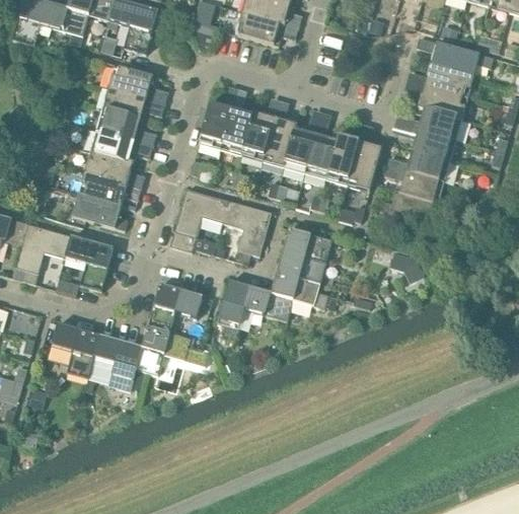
[(41,23),(61,29),(67,8),(39,0),(23,0),(12,39),(34,45),(41,23)]
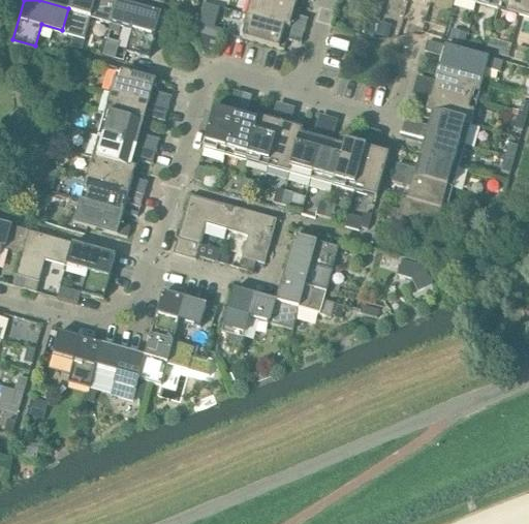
[(69,0),(68,8),(62,30),(84,36),(90,14),(111,20),(116,0),(69,0)]
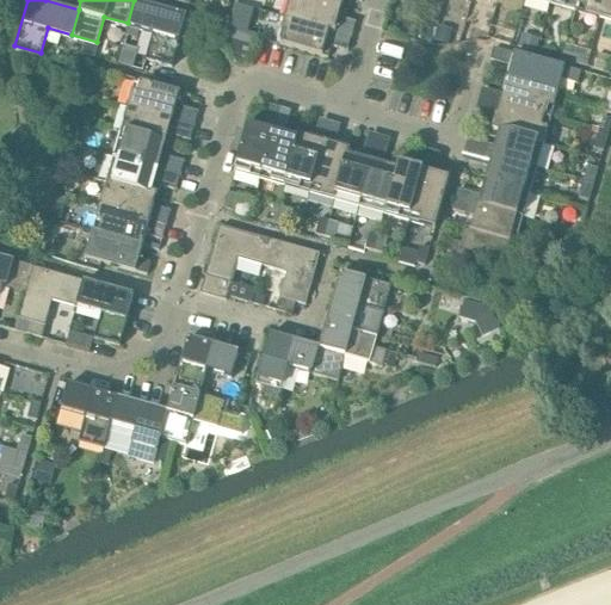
[(185,11),(144,0),(134,0),(128,23),(153,30),(146,55),(171,62),(185,11)]
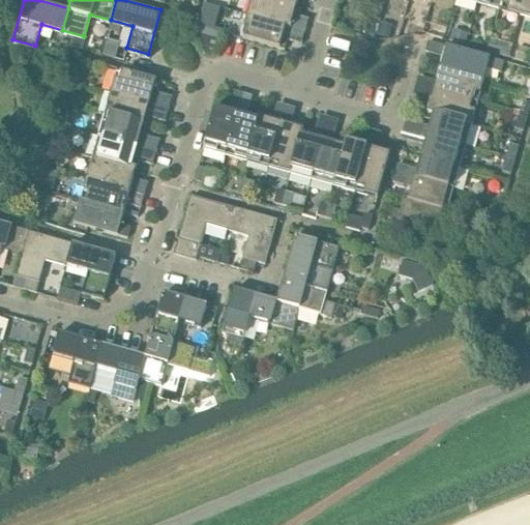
[(304,28),(308,16),(295,11),(297,2),(289,0),(249,0),(246,11),(304,28)]
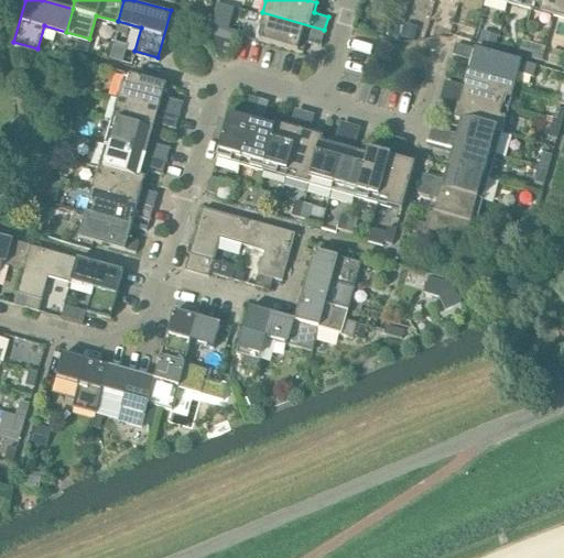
[(531,0),(530,6),(553,12),(556,0),(531,0)]
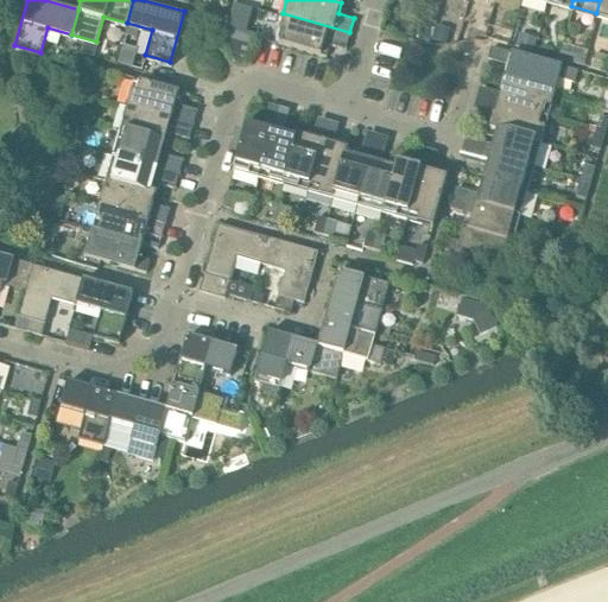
[(600,0),(596,13),(607,16),(607,0),(600,0)]
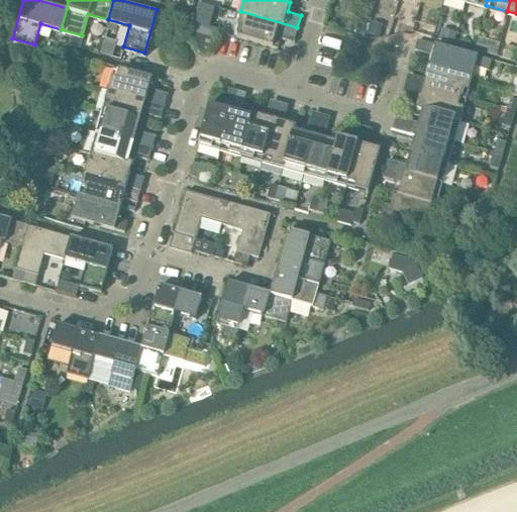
[(294,39),(297,27),(240,11),(234,33),(278,45),(281,35),(294,39)]
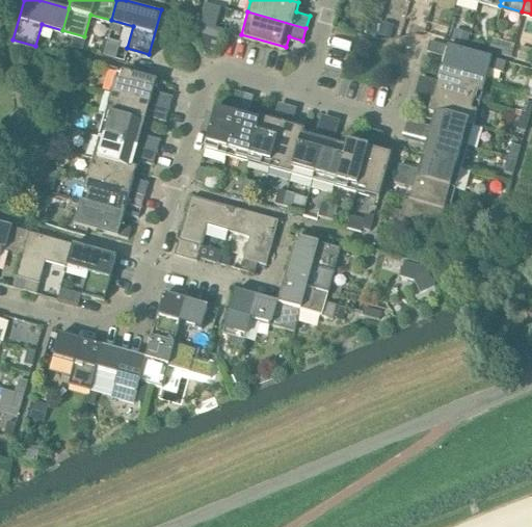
[(360,16),(356,26),(377,31),(379,21),(360,16)]
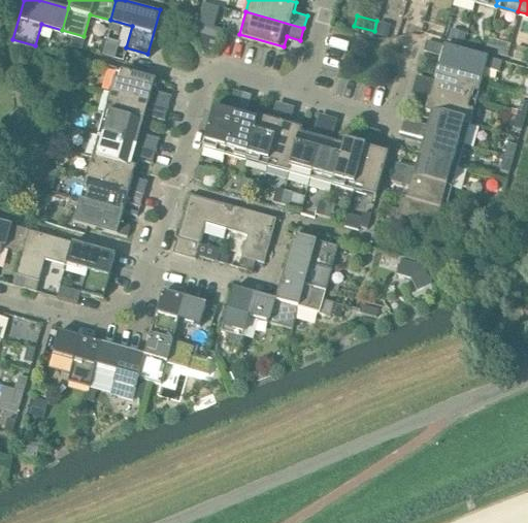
[(376,21),(374,31),(387,35),(390,22),(377,18),(376,21)]
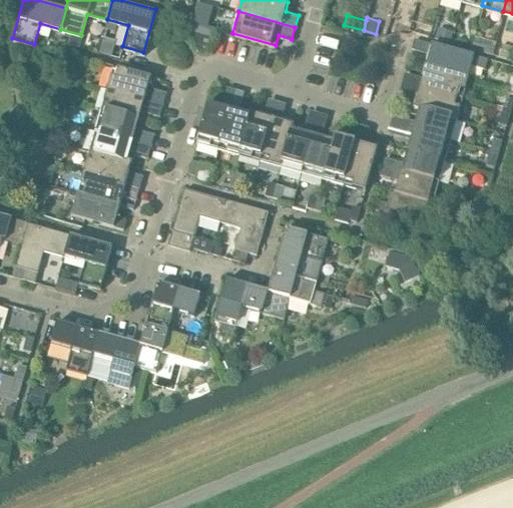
[(419,17),(415,30),(429,33),(433,21),(419,17)]
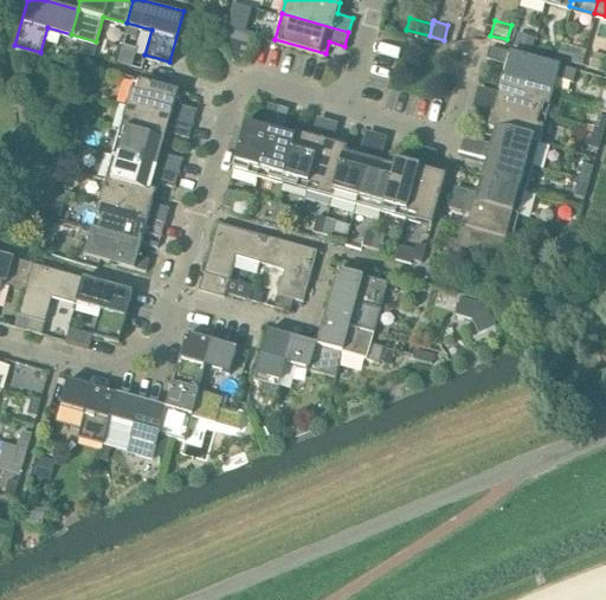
[(516,28),(513,42),(532,47),(536,34),(516,28)]
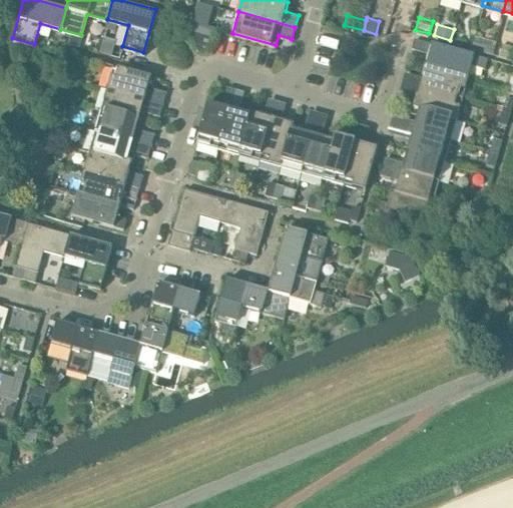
[(208,34),(194,29),(190,41),(204,46),(208,34)]
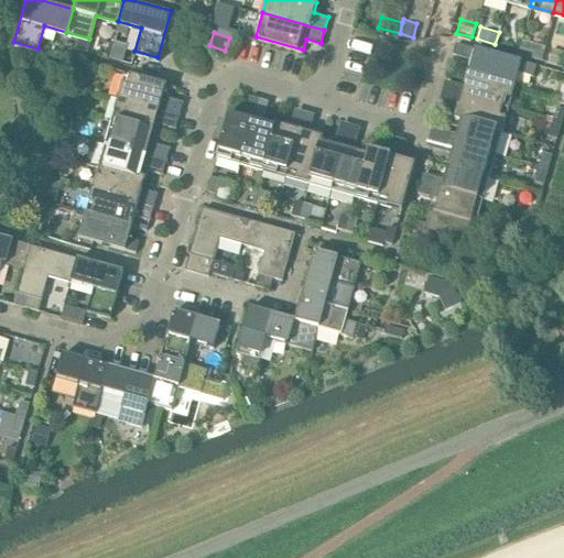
[(521,36),(518,51),(541,56),(544,42),(521,36)]
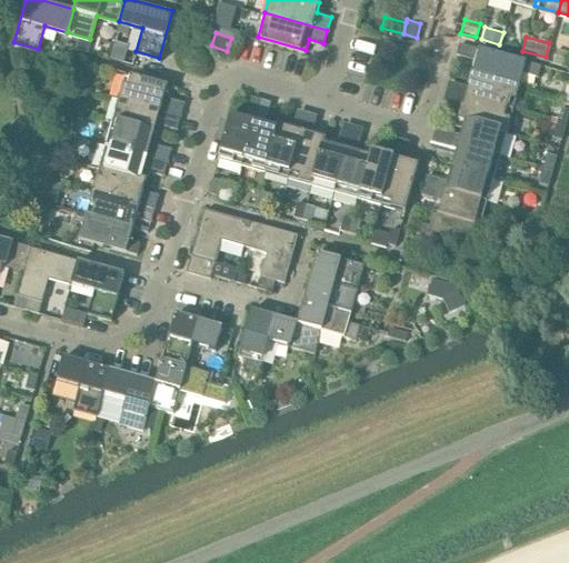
[(472,71),(519,84),(522,71),(538,76),(541,63),(460,41),(457,52),(476,58),(472,71)]
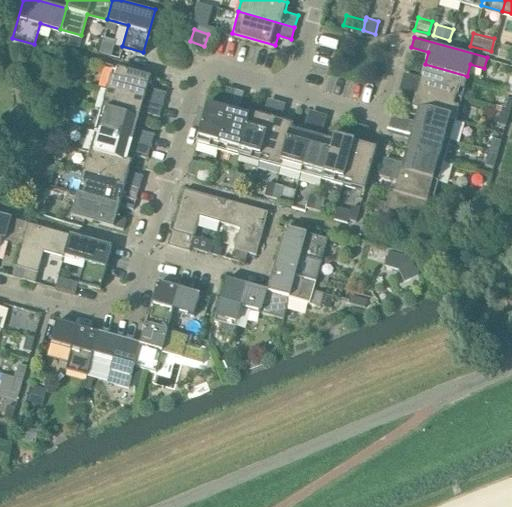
[(511,44),(500,41),(496,53),(511,57),(511,44)]
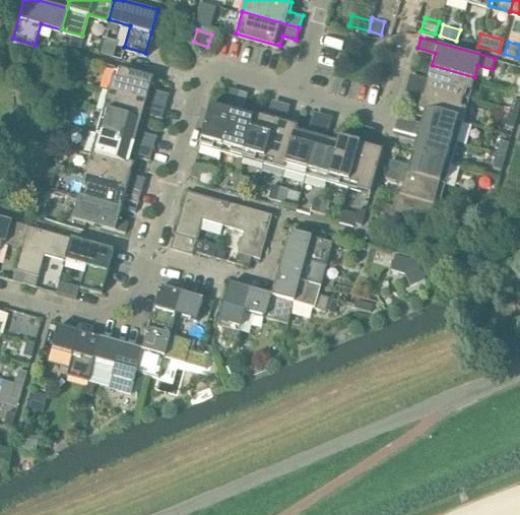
[(166,104),(166,101),(169,91),(154,87),(157,77),(114,65),(108,87),(166,104)]
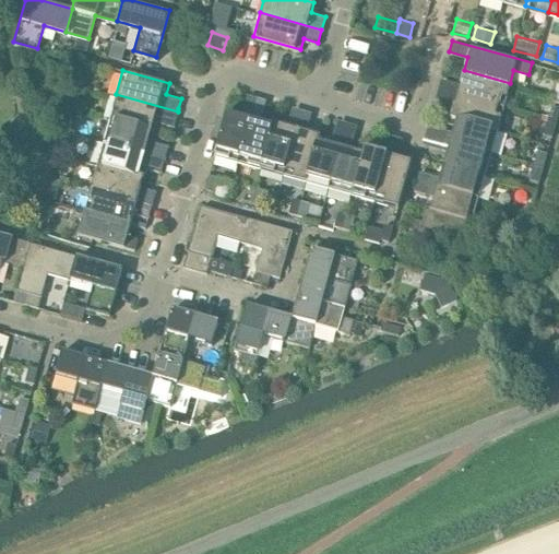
[(464,70),(458,92),(503,105),(510,83),(464,70)]
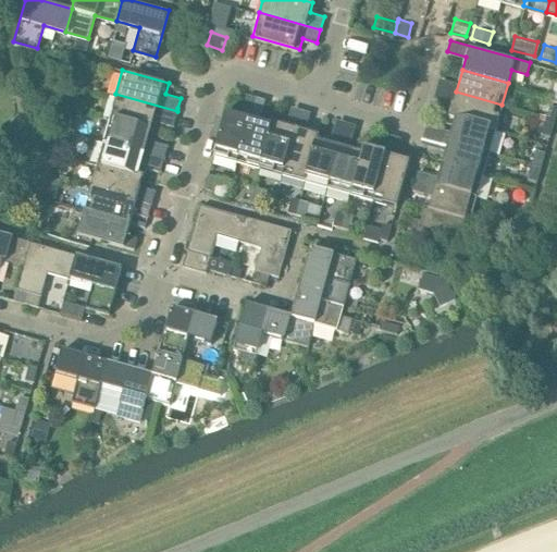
[(456,92),(449,114),(495,127),(502,105),(456,92)]
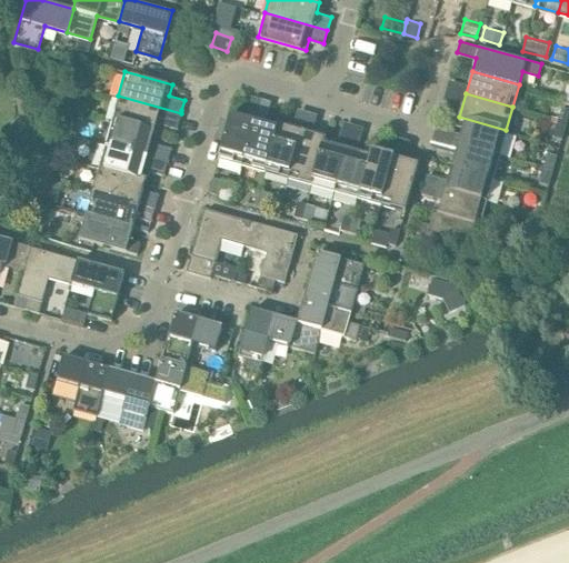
[(177,128),(181,113),(118,96),(111,119),(159,132),(161,123),(177,128)]
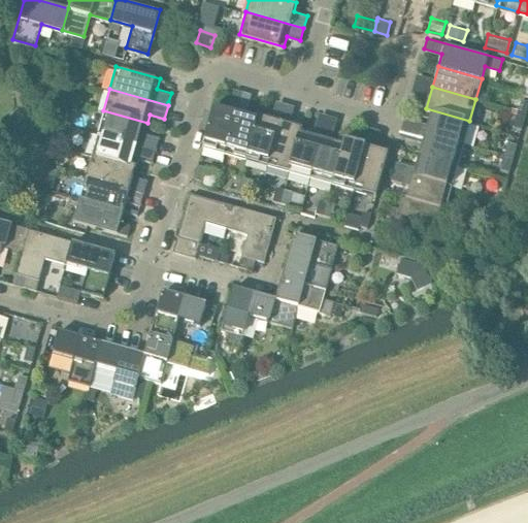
[(517,111),(524,113),(527,100),(527,98),(521,97),(517,111)]
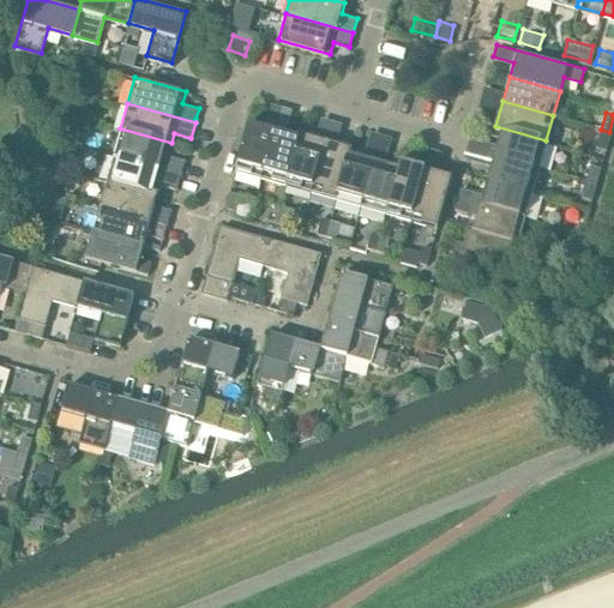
[(260,176),(275,125),(264,122),(263,128),(247,124),(235,169),(260,176)]
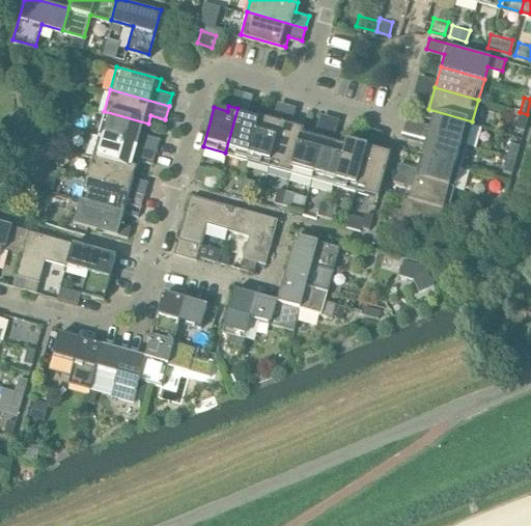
[(225,153),(248,159),(260,114),(258,114),(257,119),(246,116),(247,111),(238,108),(225,153)]
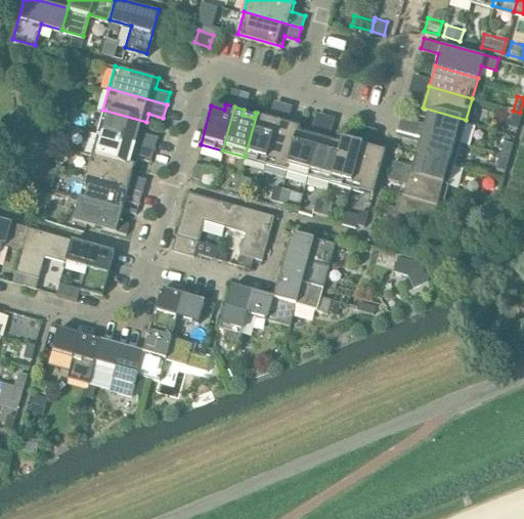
[(460,141),(466,120),(423,107),(423,109),(427,111),(424,122),(420,121),(417,129),(460,141)]
